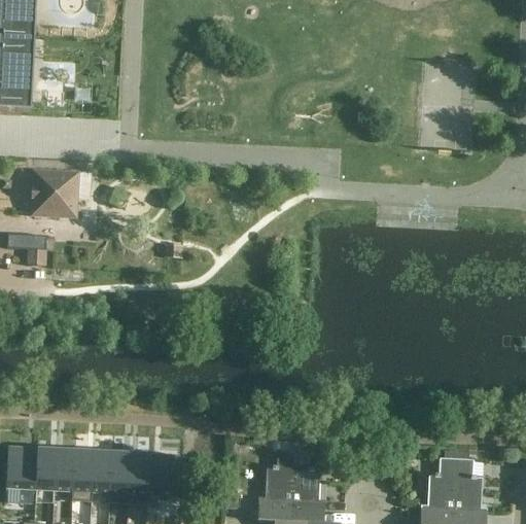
[(0,0),(0,112),(21,114),(30,114),(35,0),(0,0)]
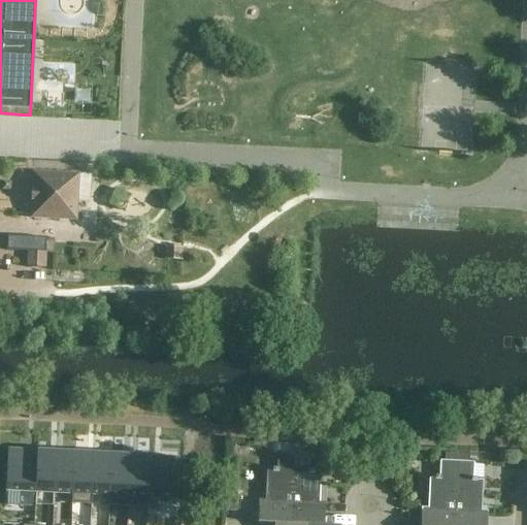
[(32,216),(76,218),(79,172),(34,170),(32,216)]
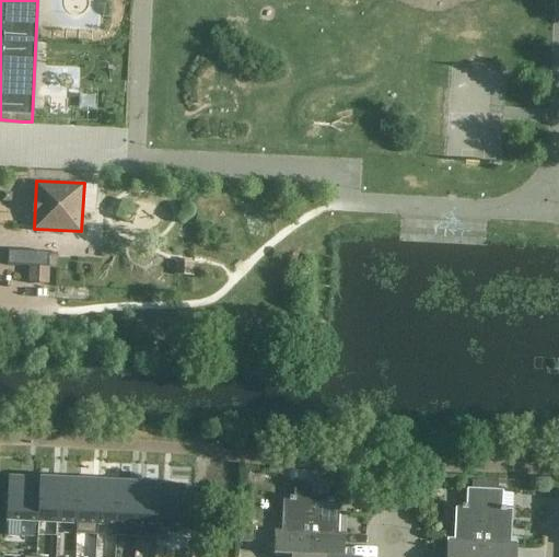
[(45,251),(4,250),(3,264),(26,265),(26,282),(44,283),(45,251)]
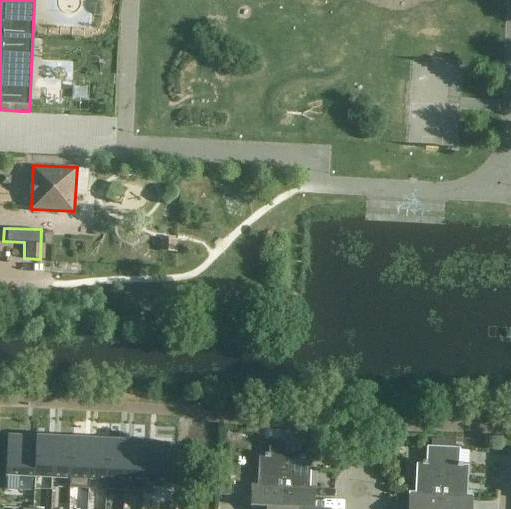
[(8,433),(6,474),(34,475),(36,434),(8,433)]
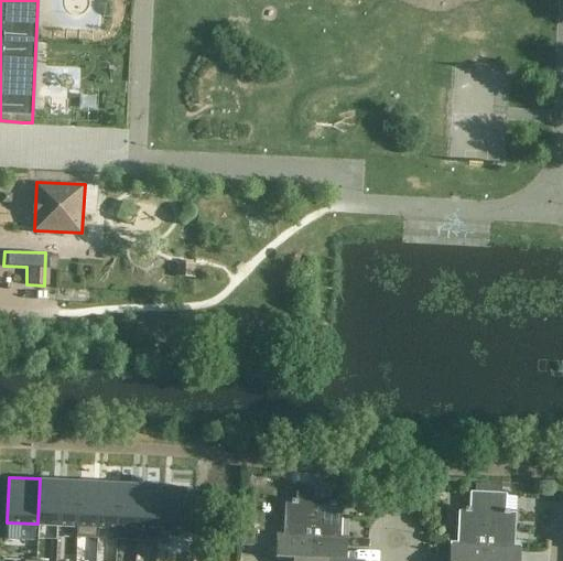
[(40,478),(38,524),(57,525),(60,479),(40,478)]
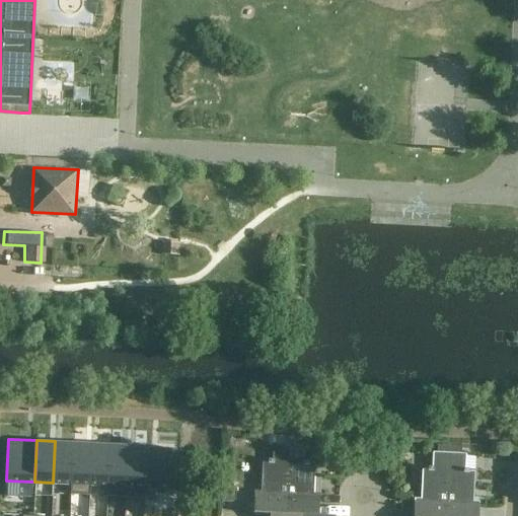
[(55,441),(53,483),(71,484),(73,442),(55,441)]
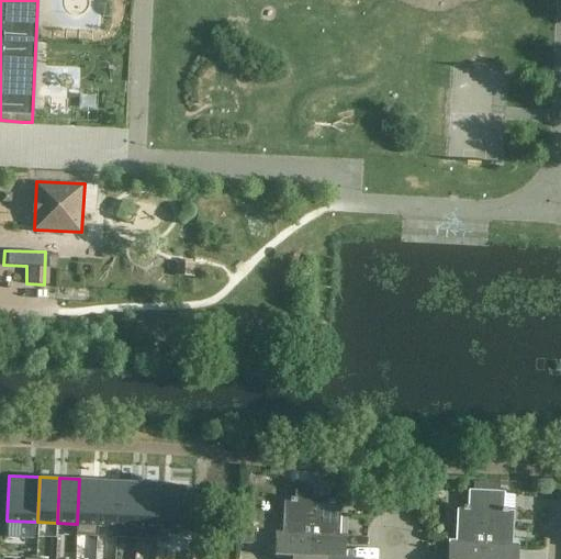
[(77,524),(76,534),(98,535),(99,525),(101,480),(79,479),(77,524)]
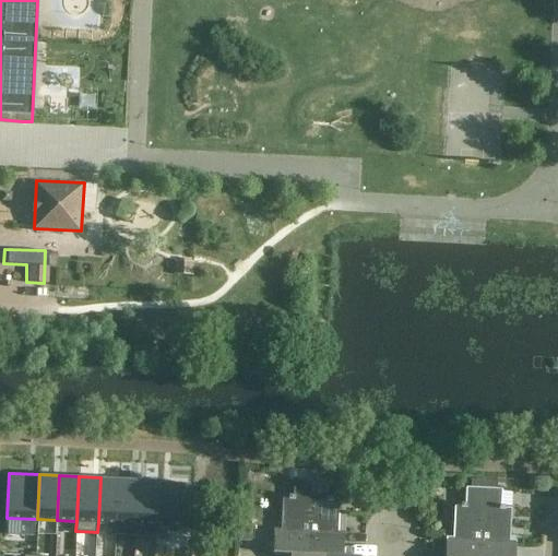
[(101,477),(98,522),(116,523),(118,478),(101,477)]
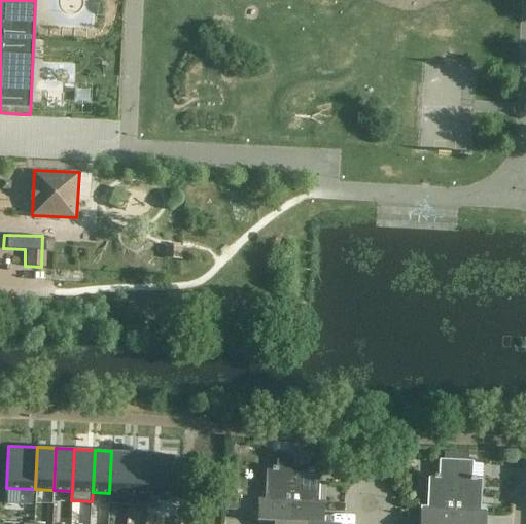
[(257,521),(274,522),(274,521),(291,522),(294,450),(278,450),(277,465),(273,464),(273,466),(267,466),(266,496),(259,496),(257,521)]
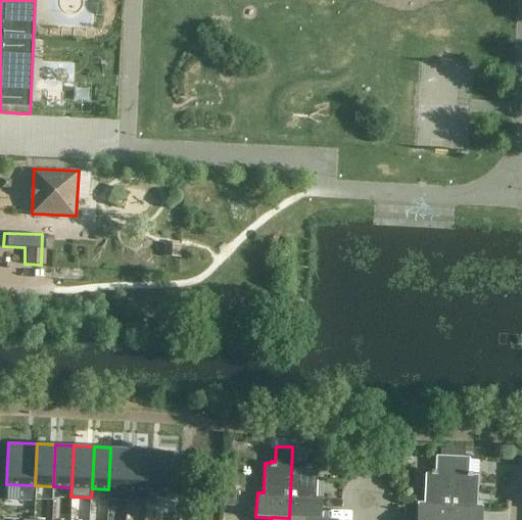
[(309,447),(292,446),(289,518),(305,519),(322,519),(322,518),(323,495),(317,495),(318,466),(313,465),(313,463),(309,463),(309,447)]
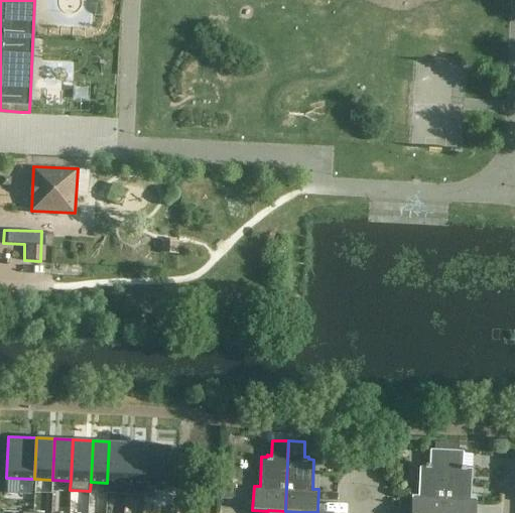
[(107,483),(106,492),(125,493),(128,442),(109,441),(107,483)]
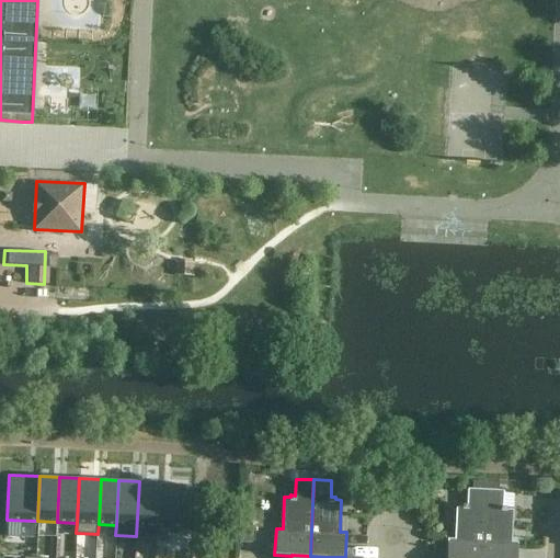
[(139,481),(136,536),(157,537),(158,526),(160,482),(139,481)]
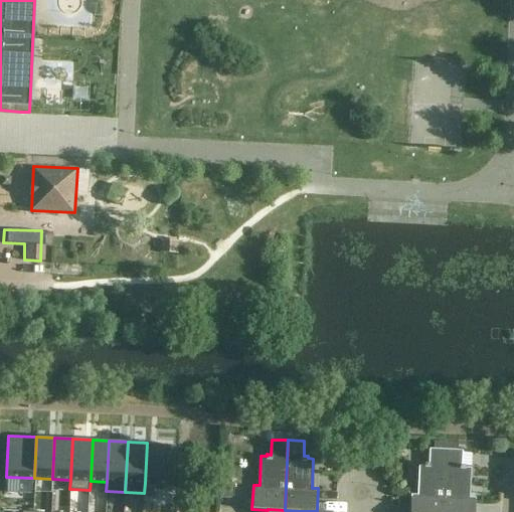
[(147,443),(145,483),(173,485),(175,444),(147,443)]
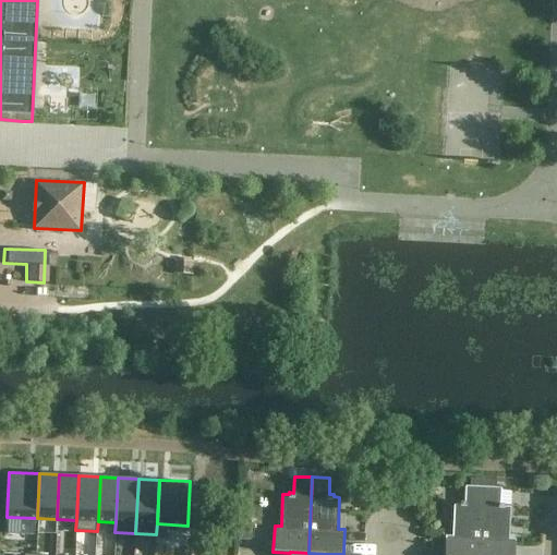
[(446,534),(445,554),(480,554),(484,486),(467,485),(465,502),(461,502),(460,504),(455,503),(452,534),(446,534)]
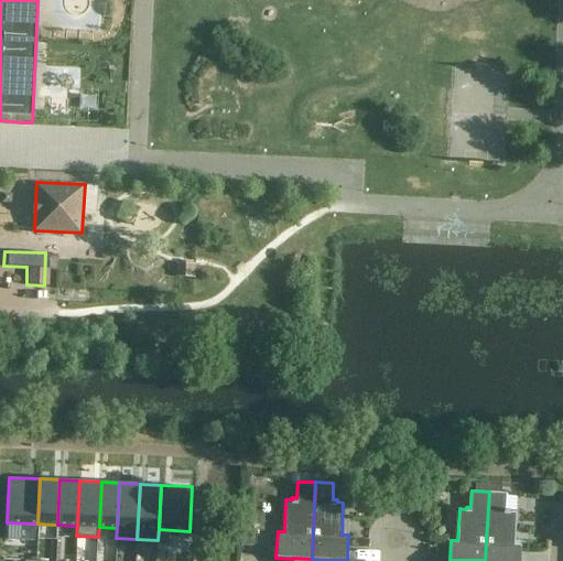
[(485,560),(521,560),(522,545),(516,543),(517,511),(510,511),(510,509),(506,509),(507,492),(489,492),(485,560)]
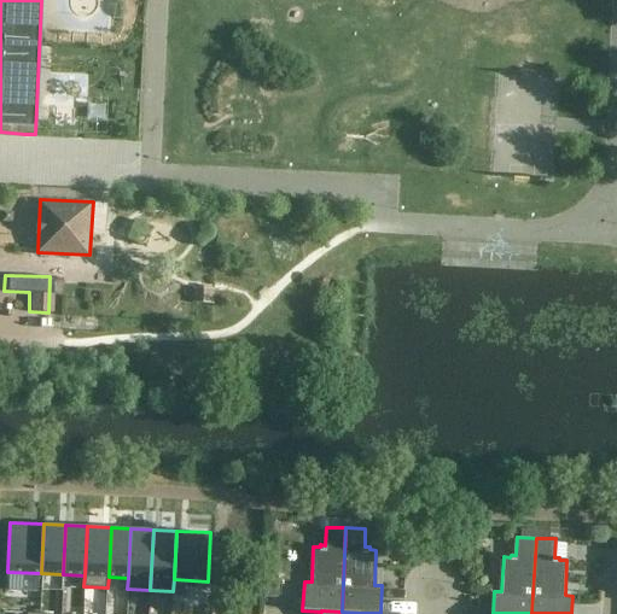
[(283,579),(266,579),(266,595),(278,595),(281,592),(283,579)]
